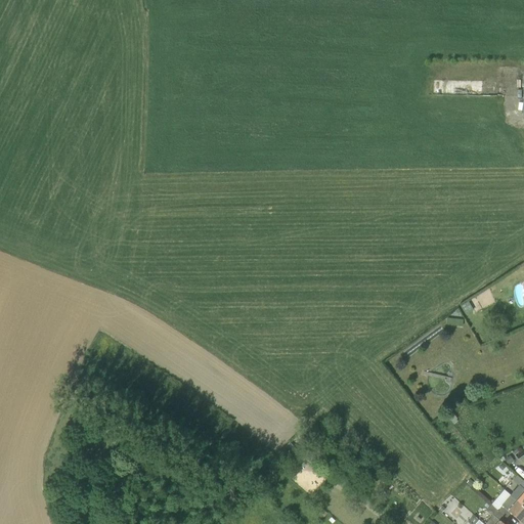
[(463,304),(466,312),(473,310),(470,302),(463,304)]
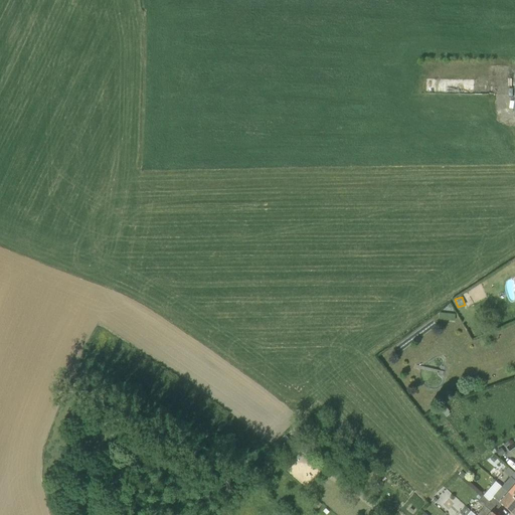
[(501,457),(505,454),(502,448),(497,452),(501,457)]
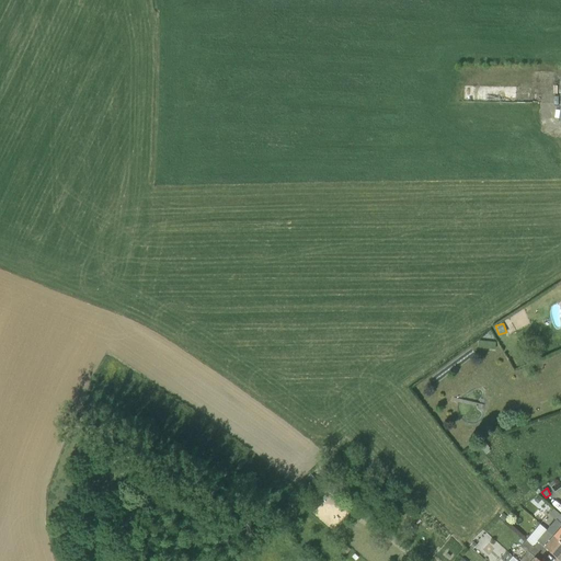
[(560,514),(547,530),(560,542),(560,514)]
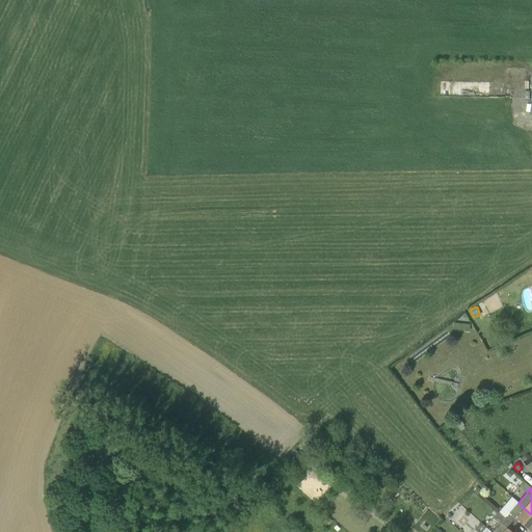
[(527,528),(531,521),(531,514),(519,503),(512,497),(498,512),(504,517),(513,526),(519,521),(527,528)]
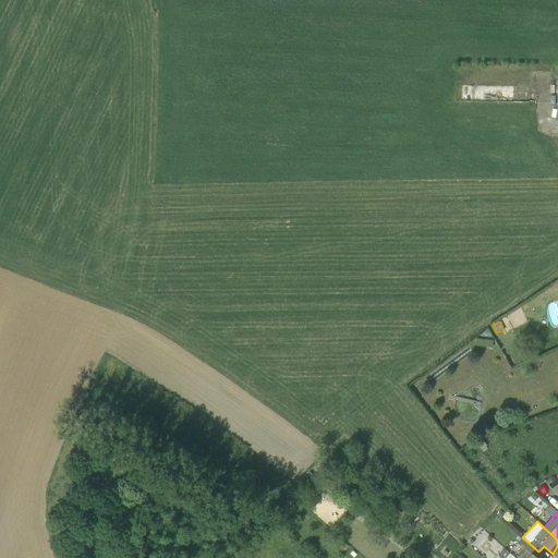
[(537,557),(535,556),(538,552),(529,543),(525,548),(531,553),(526,557),(537,557)]
